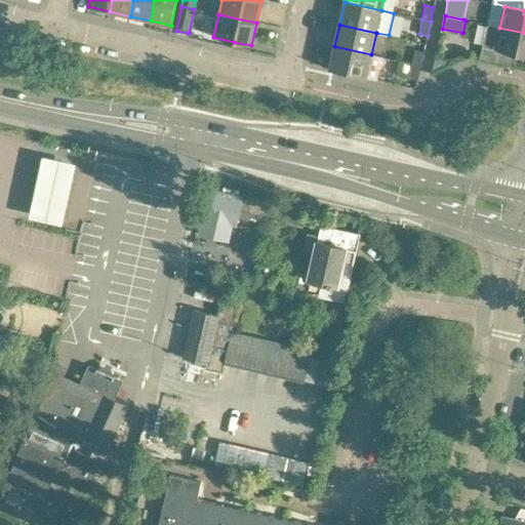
[(488,26),(480,59),(508,66),(511,53),(524,56),(524,33),(499,28),(488,26)]
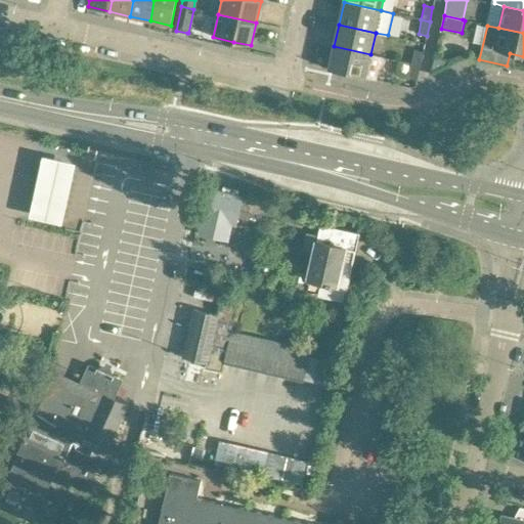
[(383,57),(370,54),(334,46),(329,70),(376,80),(379,69),(381,67),(383,57)]
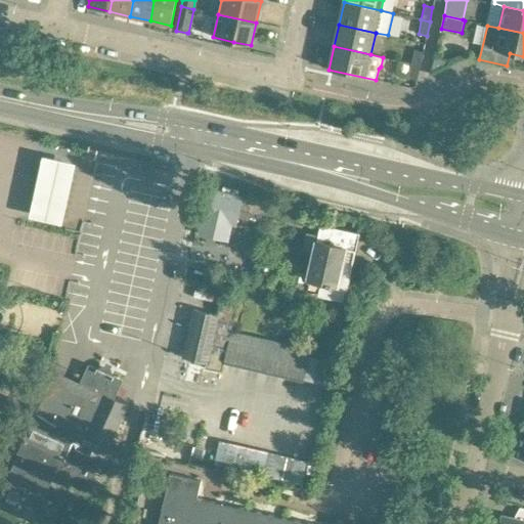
[(412,64),(421,66),(424,51),(416,50),(412,64)]
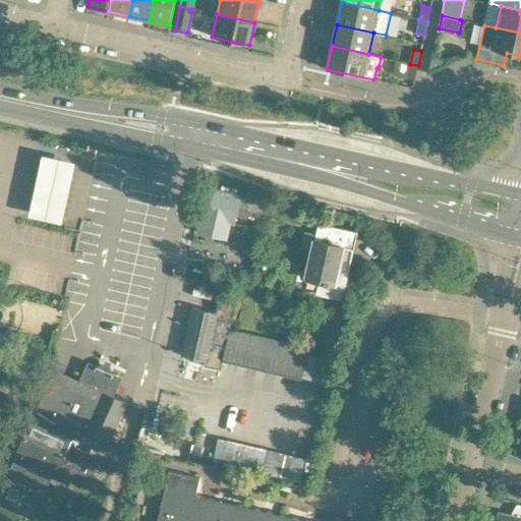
[(429,72),(451,61),(431,57),(428,72),(429,72)]
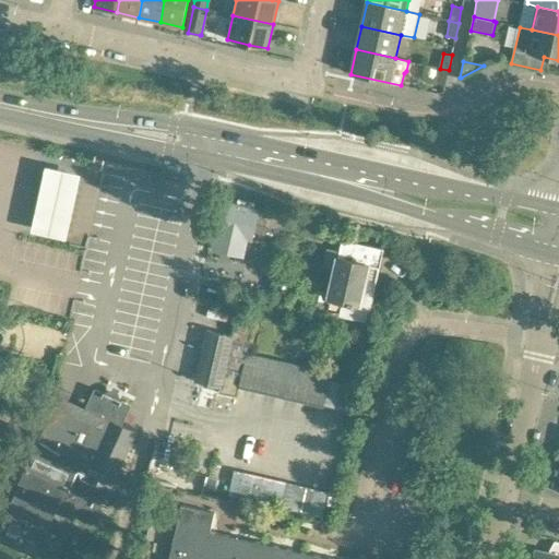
[(437,84),(445,85),(449,70),(440,69),(437,84)]
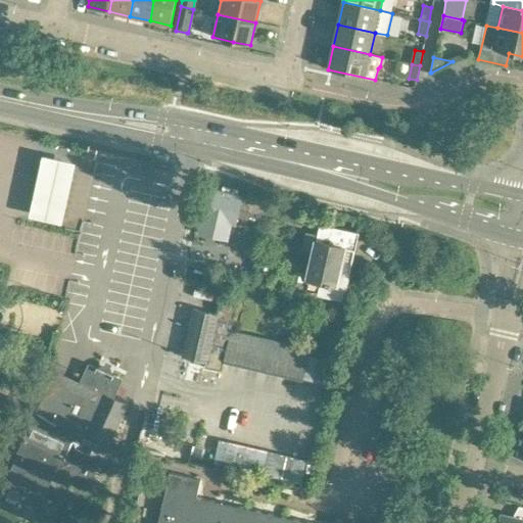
[(75,168),(40,160),(36,182),(28,219),(62,226),(70,189),(75,168)]
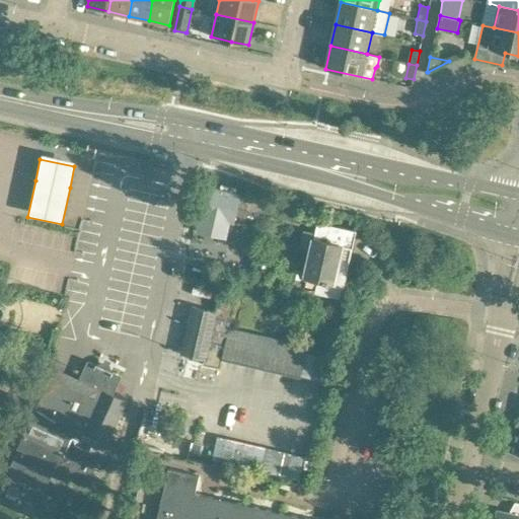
[(204,187),(198,215),(202,215),(198,231),(226,238),(229,222),(233,223),(239,195),(232,194),(223,192),(204,187)]
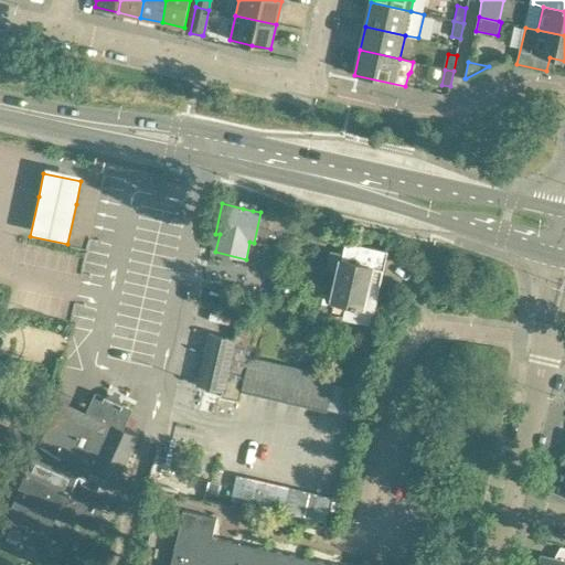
[(330,249),(326,269),(339,273),(331,306),(333,306),(334,301),(348,305),(344,319),(371,324),(374,309),(380,287),(381,285),(379,284),(379,286),(370,284),(373,269),(383,272),(387,252),(345,242),(343,253),(330,249)]
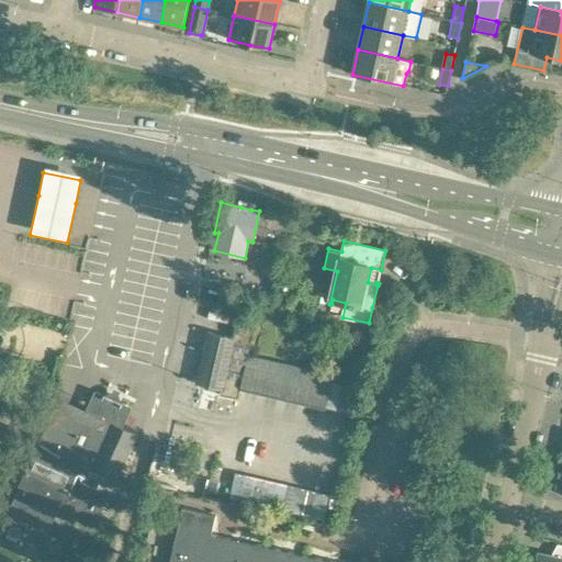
[(318,280),(313,299),(326,302),(330,282),(318,280)]
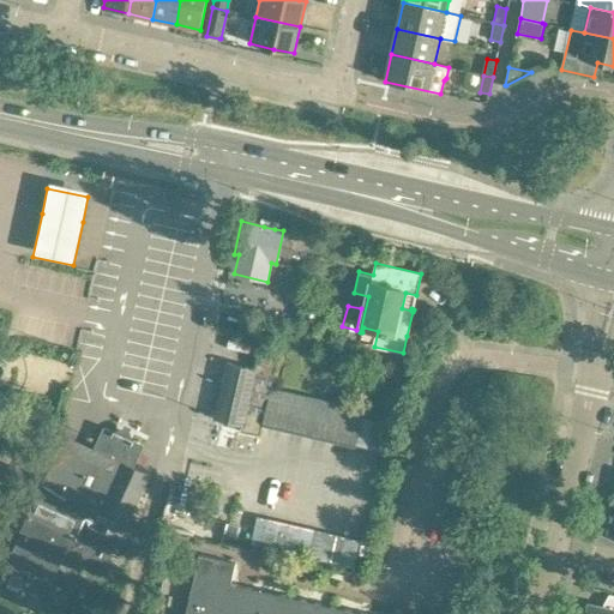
[(263,337),(259,351),(280,356),(282,342),(263,337)]
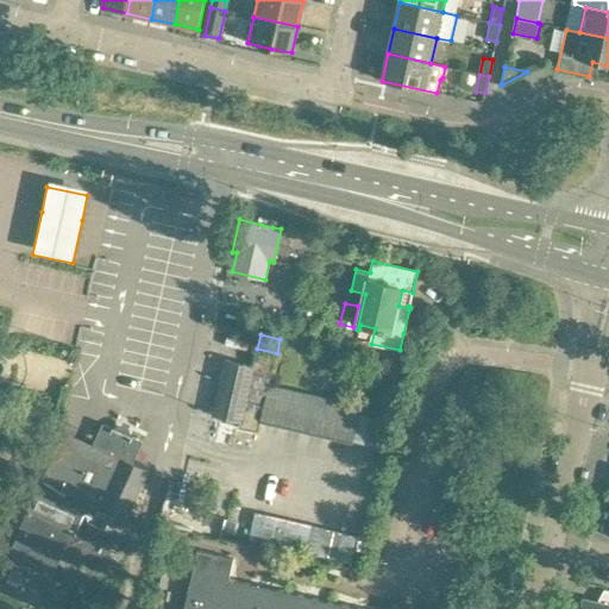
[(269,385),(277,353),(257,349),(252,365),(226,359),(213,415),(239,422),(238,428),(258,432),(269,385)]
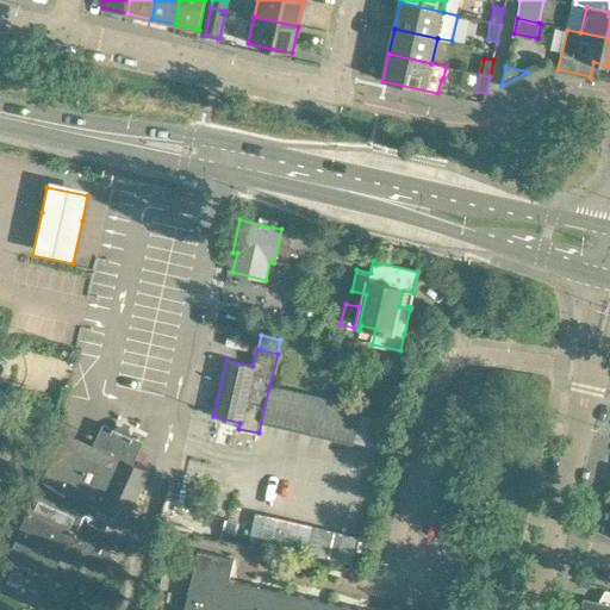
[(274,390),(269,425),(381,444),(387,410),(274,390)]
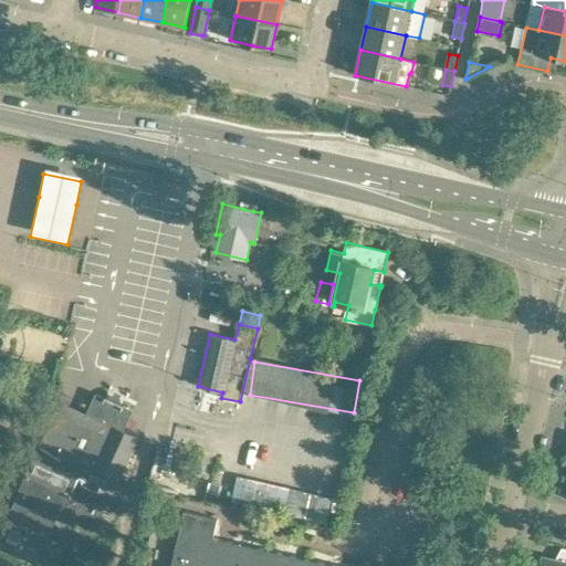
[(34,459),(9,514),(10,514),(49,532),(55,517),(74,526),(81,512),(98,521),(97,522),(98,523),(137,440),(123,432),(133,412),(123,408),(124,407),(122,406),(122,407),(121,402),(112,398),(107,400),(107,399),(106,398),(105,400),(96,396),(86,416),(52,399),(27,454),(34,459)]
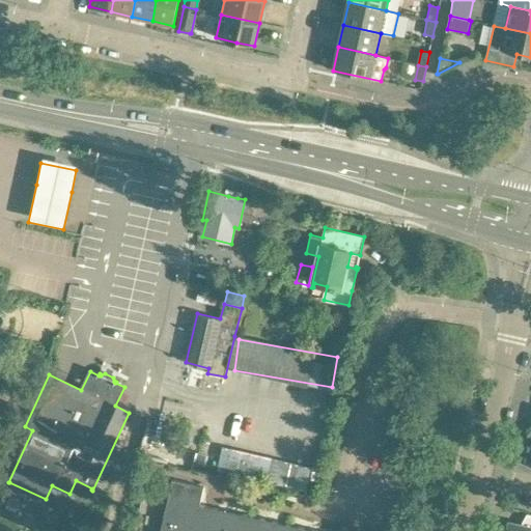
[(7,401),(1,417),(14,422),(21,407),(7,401)]
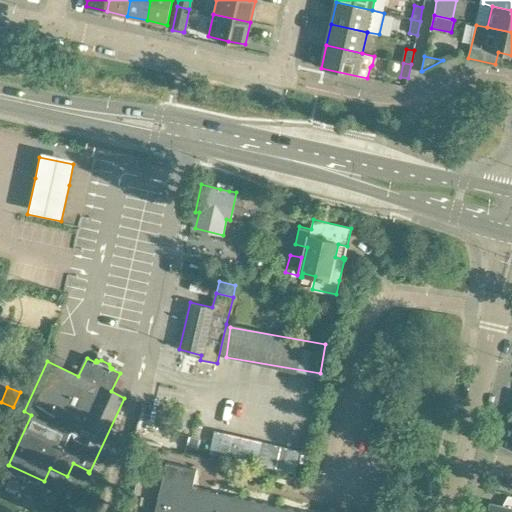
[(217,430),(212,453),(300,473),(305,449),(217,430)]
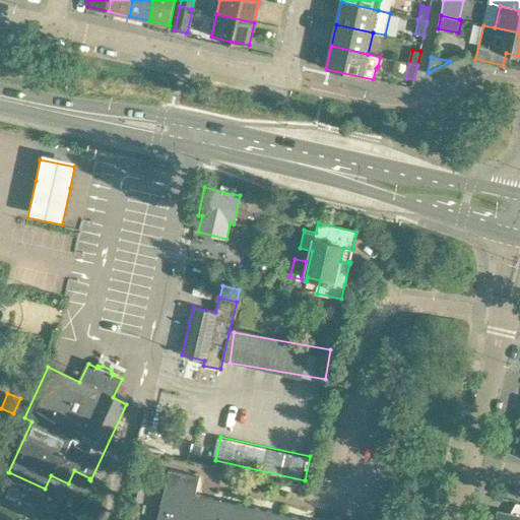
[(352,519),(341,517),(340,519),(311,519),(196,494),(199,477),(169,470),(156,519),(352,519)]
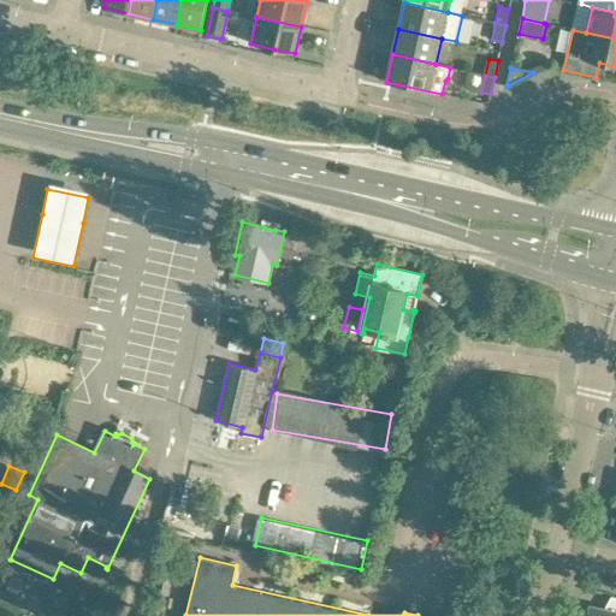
[(582,615),(615,615),(615,611),(590,605),(590,608),(585,609),(582,615)]
